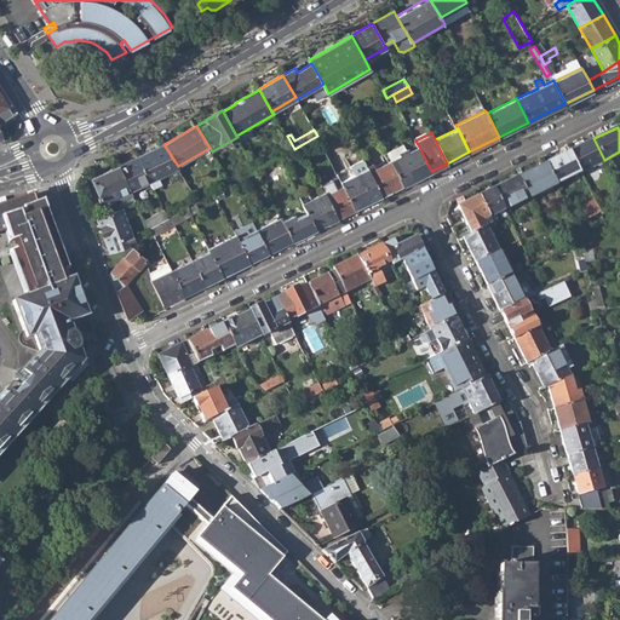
[(569,150),(580,172),(604,160),(593,138),(569,150)]
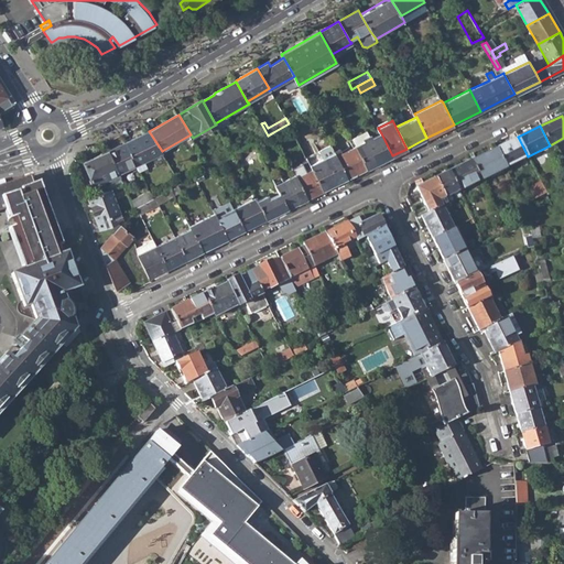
[(125,143),(137,165),(162,153),(162,151),(149,131),(125,143)]
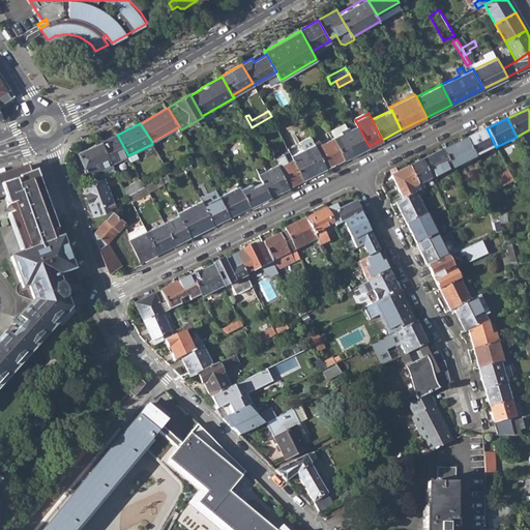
[(369,146),(358,125),(350,129),(349,126),(348,127),(346,123),(331,130),(335,138),(345,157),(369,146)]
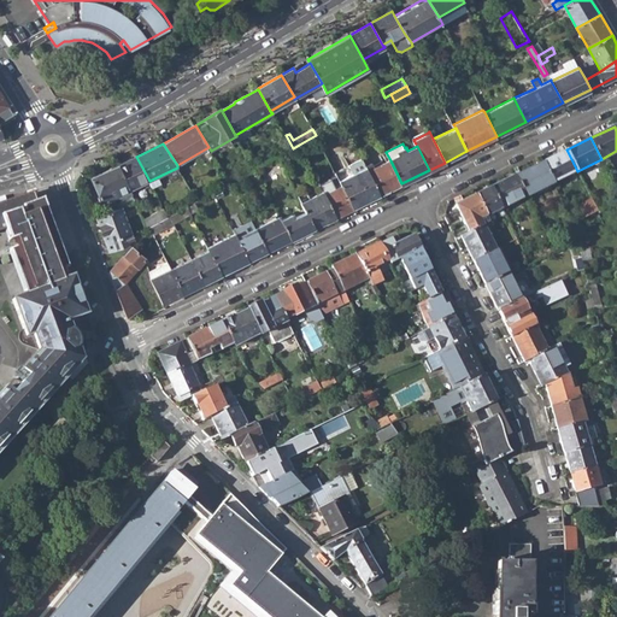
[(552,183),(553,183),(577,171),(566,150),(542,162),(552,183)]
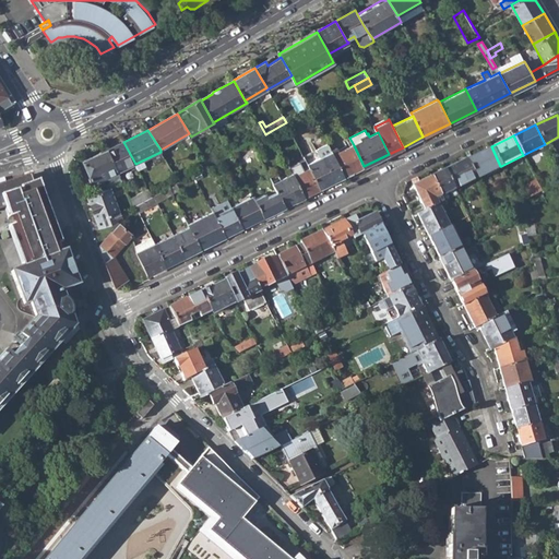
[(107,150),(118,173),(135,164),(123,142),(107,150)]
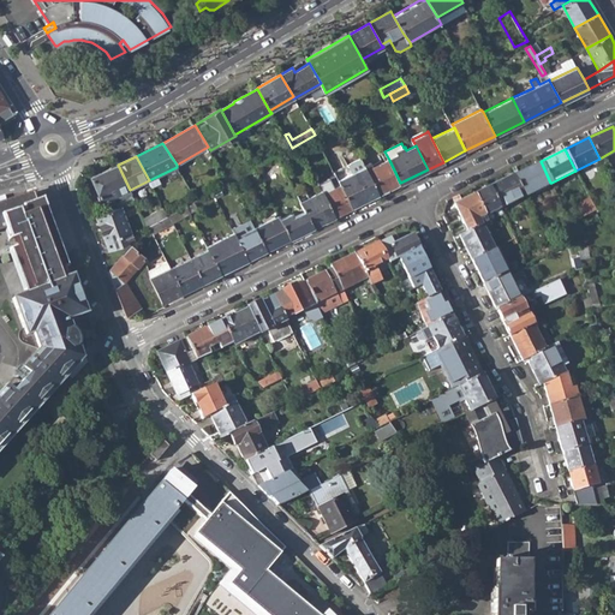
[(368,172),(378,193),(400,183),(389,160),(366,171),(368,172)]
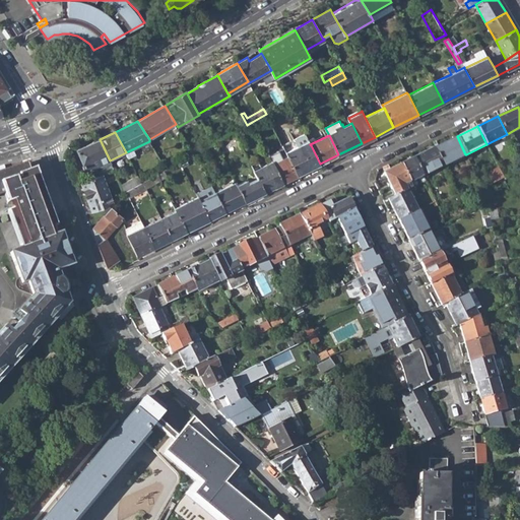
[(435,147),(443,165),(465,154),(457,136),(435,147)]
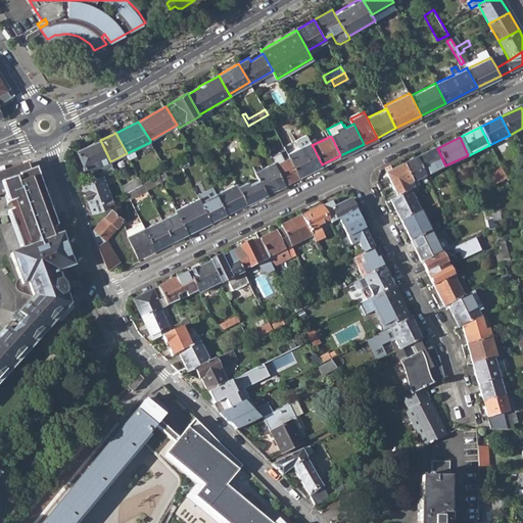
[(78,150),(88,173),(110,162),(110,161),(100,140),(78,150)]
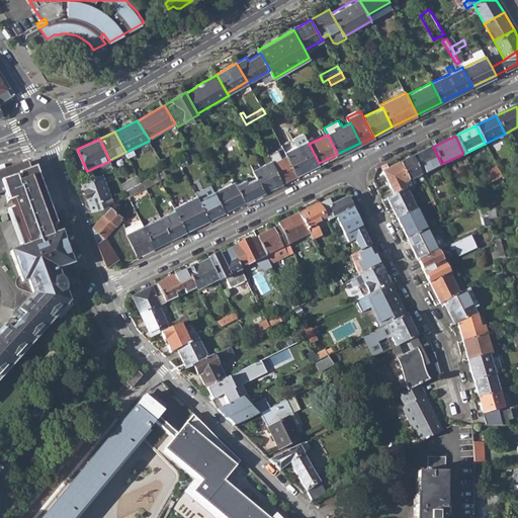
[(319,163),(310,145),(287,156),(296,174),(319,163)]
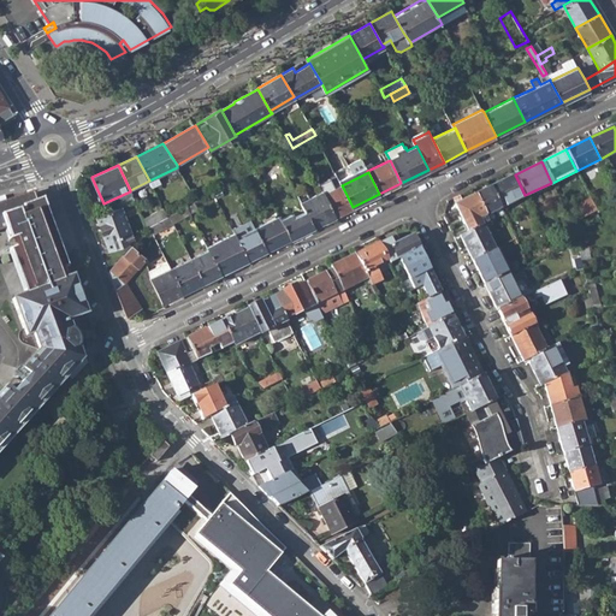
[(491,187),(501,207),(525,195),(515,175),(491,187)]
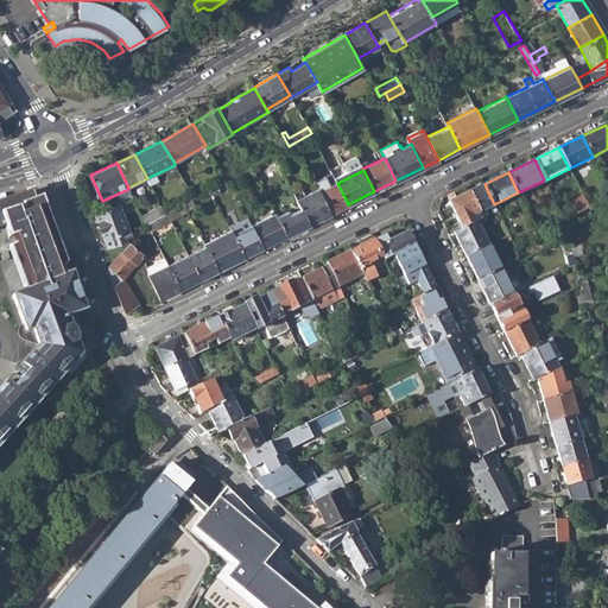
[(320,192),(331,214),(348,204),(337,183),(320,192)]
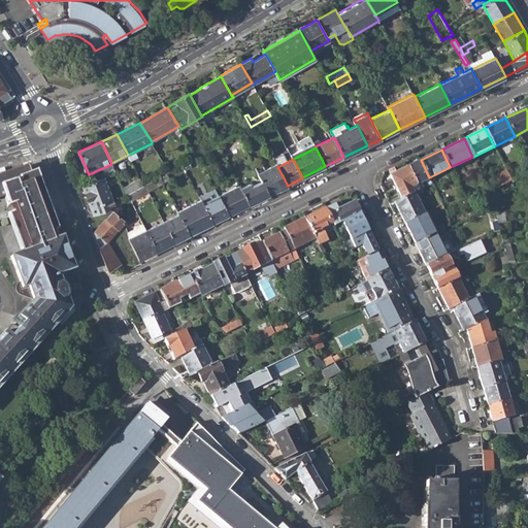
[(408,167),(417,184),(426,179),(429,177),(421,160),(408,167)]
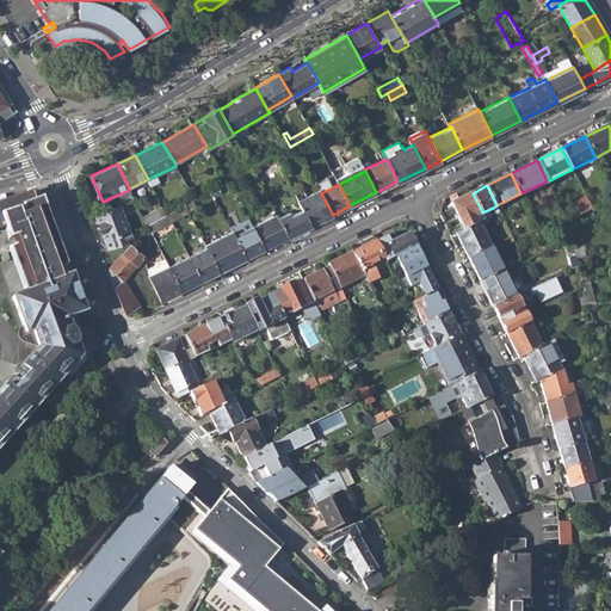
[(304,210),(312,224),(333,215),(321,193),(320,191),(300,201),(304,210)]
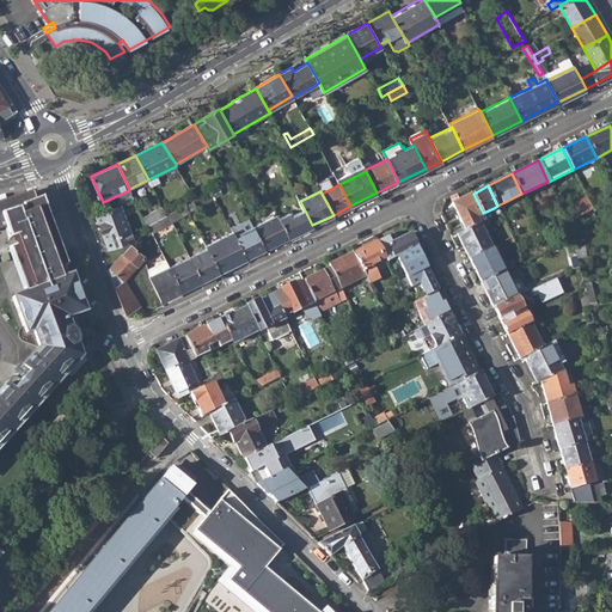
[(0,202),(0,231),(5,230),(7,237),(12,249),(10,250),(25,294),(12,299),(26,335),(32,332),(40,349),(7,385),(6,384),(0,390),(0,445),(81,357),(79,350),(78,344),(77,338),(71,330),(67,319),(86,312),(72,276),(67,279),(63,268),(67,267),(50,221),(42,200),(35,202),(32,193),(0,202)]
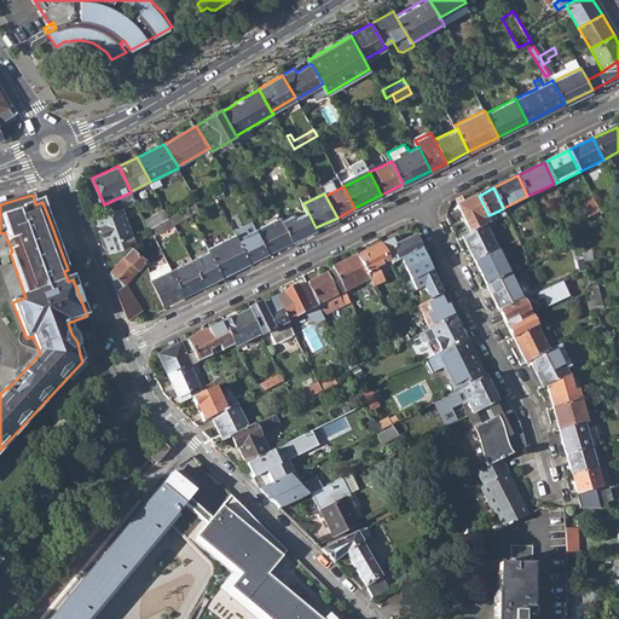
[(457,206),(470,233),(479,229),(485,226),(491,223),(489,215),(479,196),(457,206)]
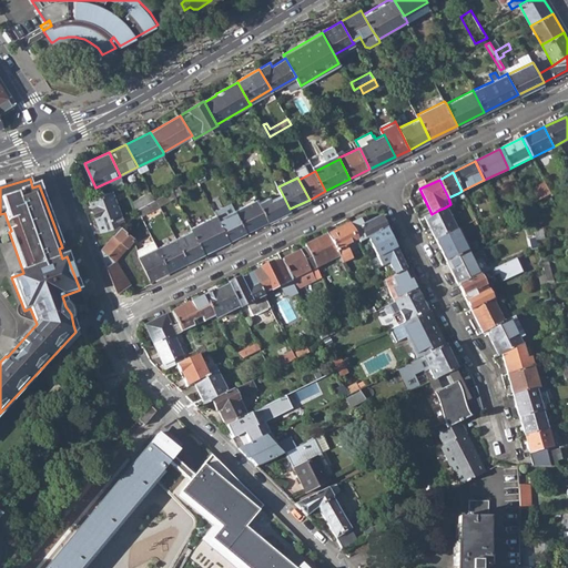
[(530,190),(539,209),(554,202),(550,194),(548,190),(545,183),(530,190)]
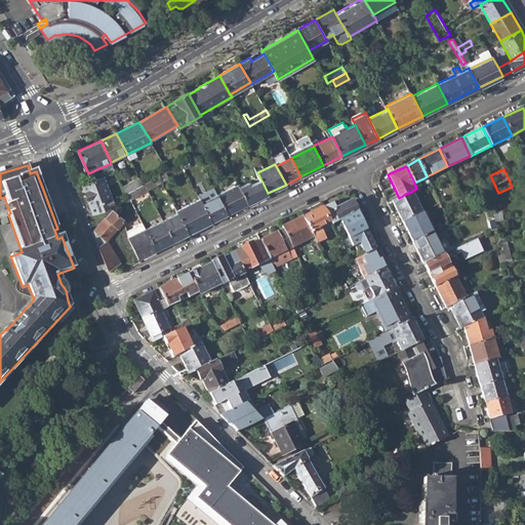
[(507,175),(509,179),(517,175),(515,171),(507,175)]
